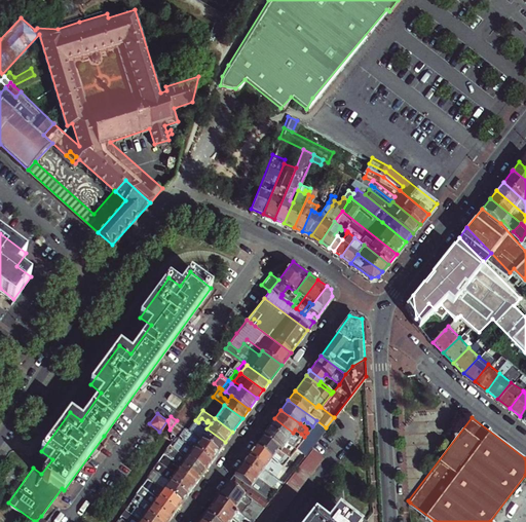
[(293,433),(274,418),(268,426),(287,441),(296,448),(299,443),(290,437),(293,433)]
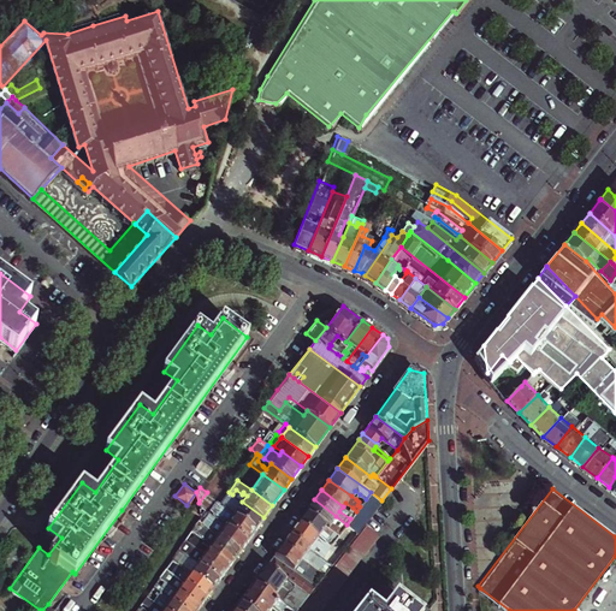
[(242,502),(232,494),(229,492),(221,502),(224,504),(225,502),(227,503),(229,500),(231,503),(227,508),(255,528),(264,517),(242,502)]
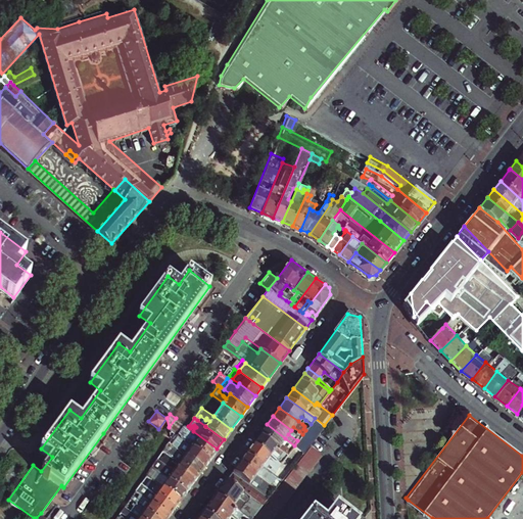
[(311,424),(305,430),(302,434),(300,436),(297,440),(294,445),(291,449),(288,453),(283,460),(281,462),(273,472),(274,473),(278,476),(282,479),(303,451),(324,425),(315,418),(311,424)]
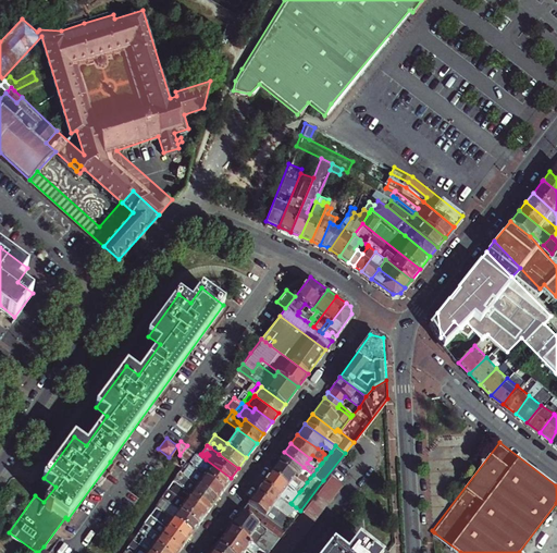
[(195,466),(224,488),(231,478),(206,459),(202,456),(200,454),(196,452),(190,459),(188,457),(186,459),(187,462),(195,466)]
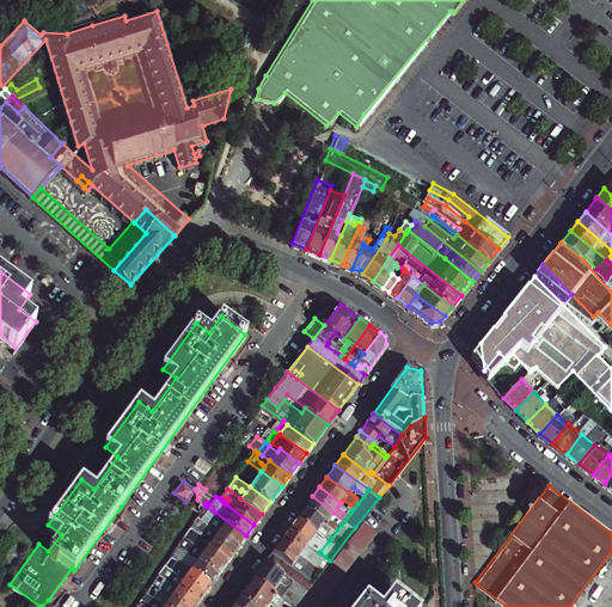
[(334,513),(312,496),(305,506),(337,529),(341,525),(330,517),(334,513)]
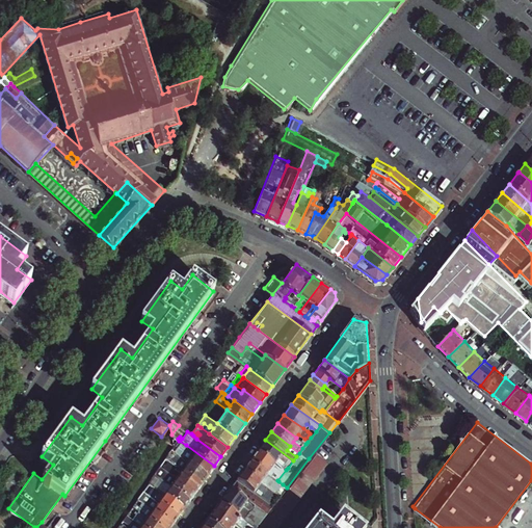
[(293,460),(265,440),(258,450),(276,464),(278,460),(288,468),(293,460)]
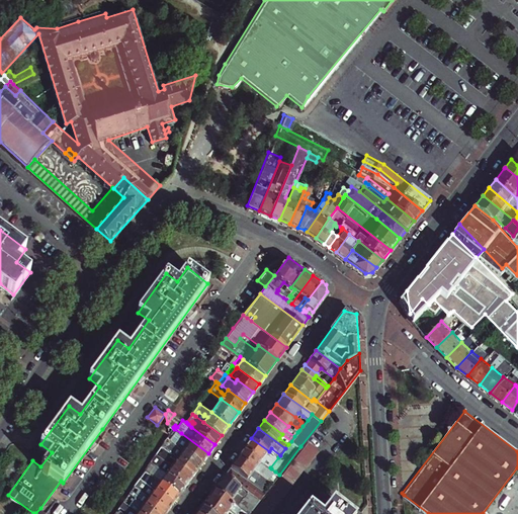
[(177,444),(201,462),(208,453),(181,433),(178,438),(180,440),(177,444)]
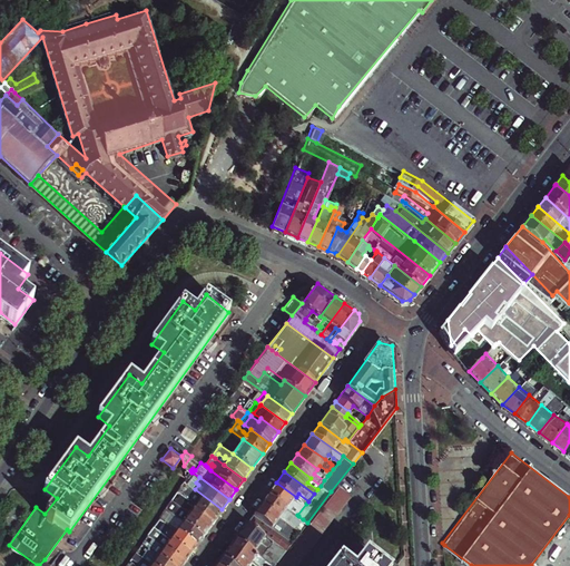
[(198,485),(196,482),(193,482),(187,478),(185,481),(195,489),(198,485)]
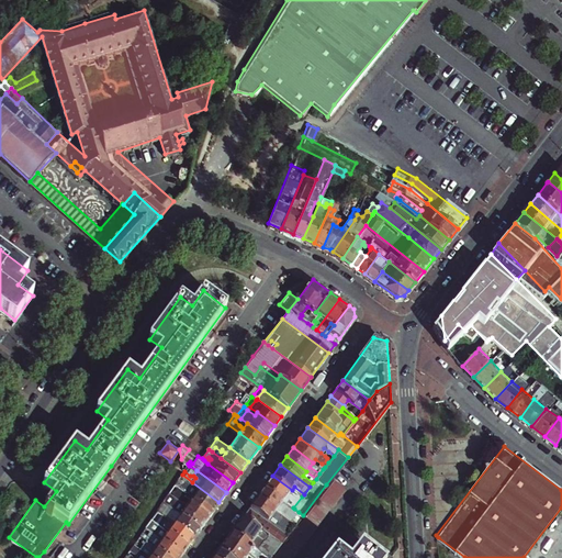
[(212,511),(218,502),(192,482),(182,475),(179,480),(188,487),(186,491),(212,511)]
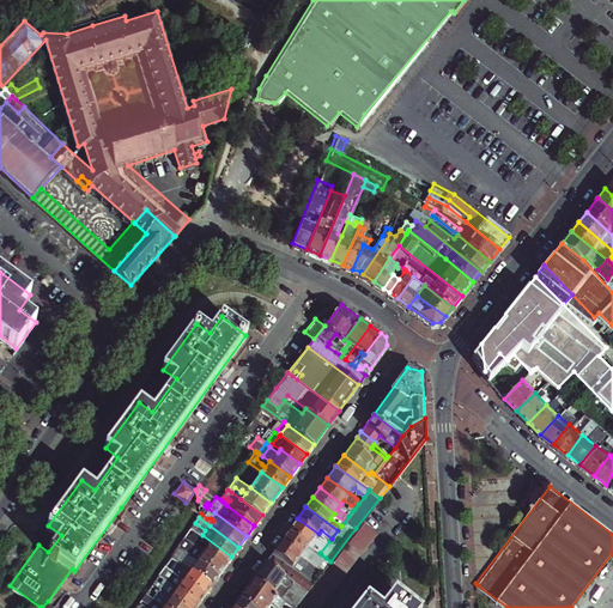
[(319,534),(297,518),(289,530),(320,553),(329,541),(319,534)]
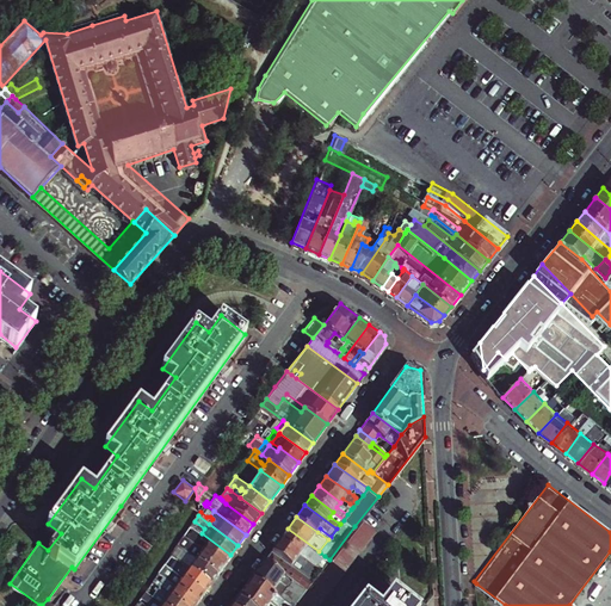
[(315,605),(376,529),(363,519),(295,605),(315,605)]
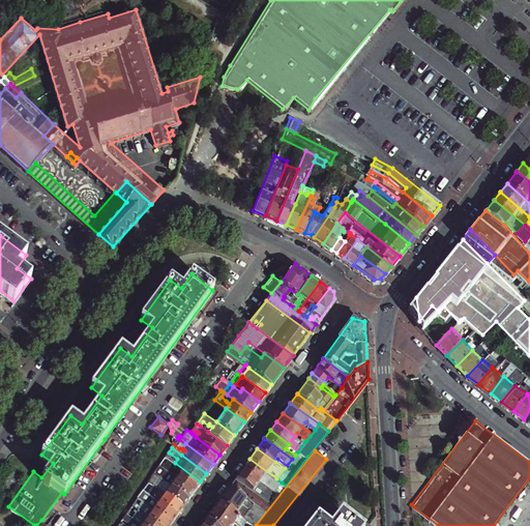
[(176,476),(195,490),(200,481),(175,463),(166,456),(163,460),(179,472),(176,476)]
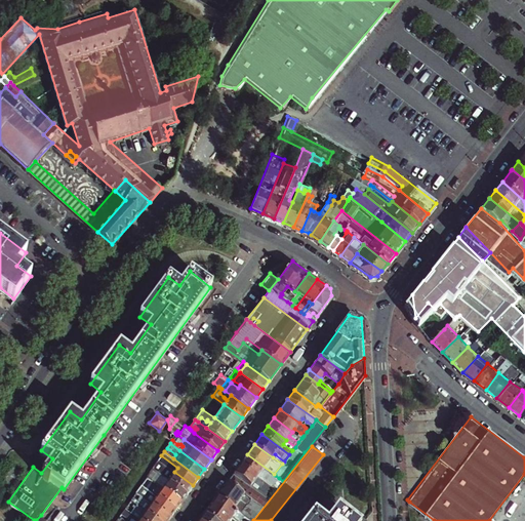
[(274,474),(247,454),(241,463),(257,475),(259,472),(269,478),(271,476),(273,477),(275,475),(274,474)]
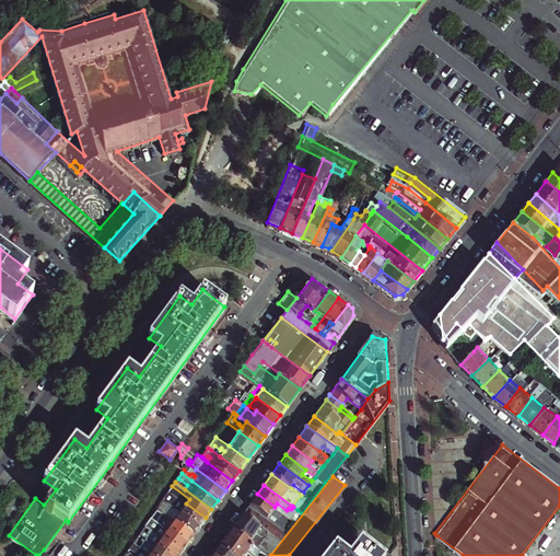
[(275,507),(257,494),(243,512),(271,533),(280,540),(288,531),(278,523),(281,518),(287,521),(289,517),(284,513),(275,507)]
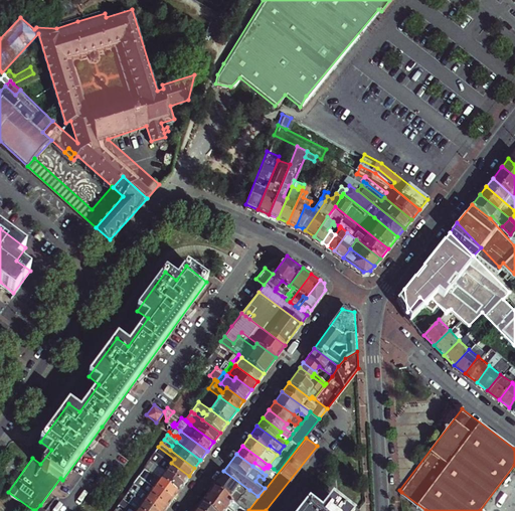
[(150,459),(183,483),(189,476),(171,463),(164,457),(162,456),(159,460),(153,455),(150,459)]
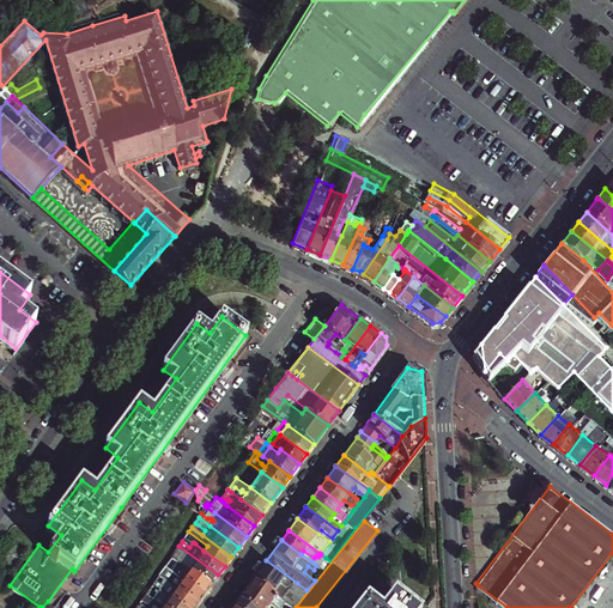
[(212,584),(218,575),(178,546),(176,551),(194,564),(190,569),(212,584)]
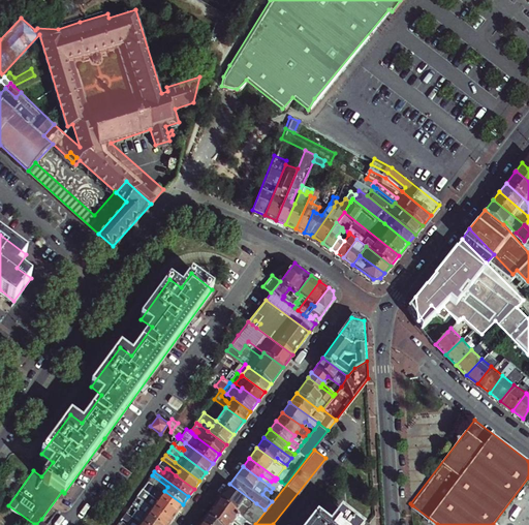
[(261,475),(259,479),(269,485),(271,482),(261,475)]
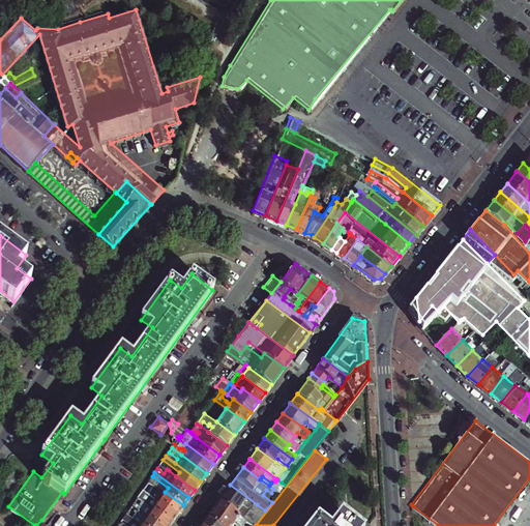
[(152,483),(146,491),(177,514),(183,505),(165,492),(157,487),(155,485),(152,483)]
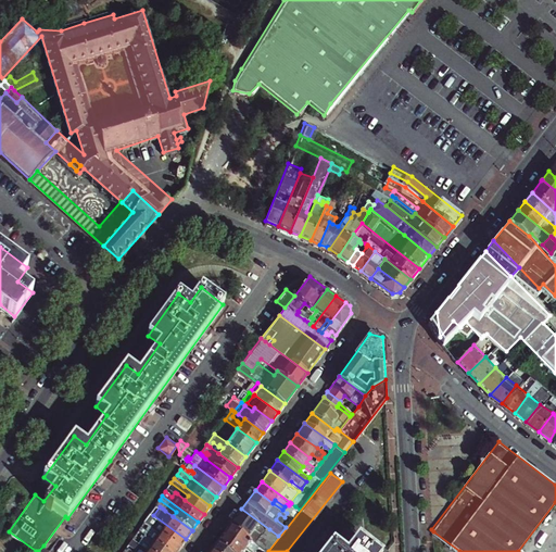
[(300,510),(295,506),(289,515),(293,517),(300,510)]
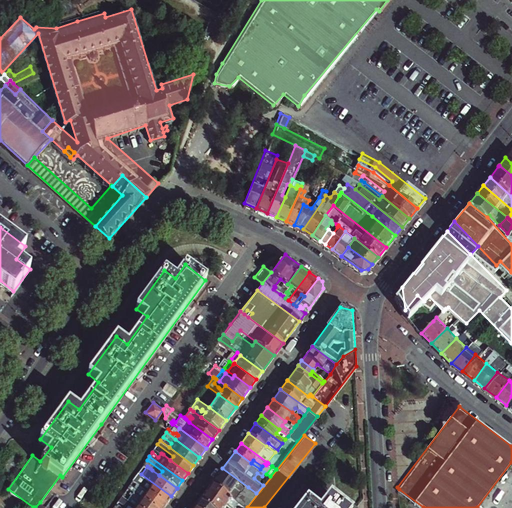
[(212,482),(238,501),(248,487),(222,468),(212,482)]
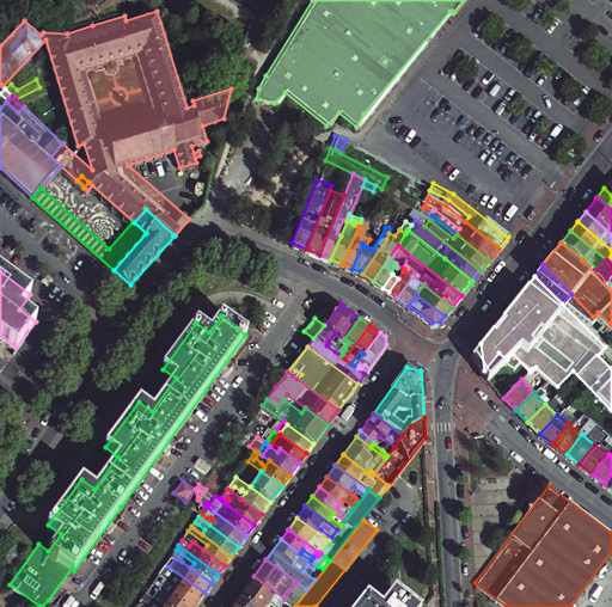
[(177,586),(197,601),(204,593),(169,566),(165,563),(163,568),(181,581),(177,586)]
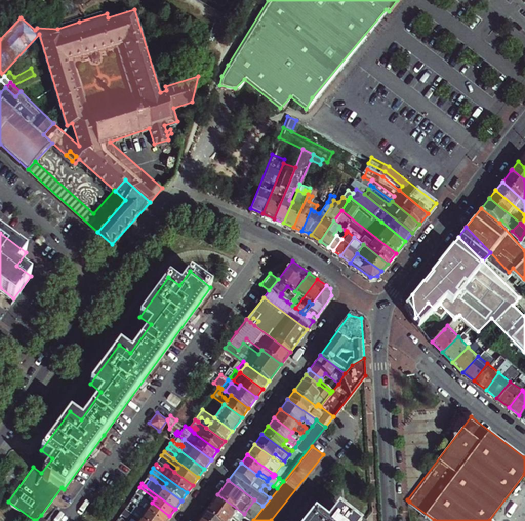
[(131,498),(134,502),(159,520),(166,520),(169,516),(152,503),(140,494),(139,496),(135,492),(131,498)]
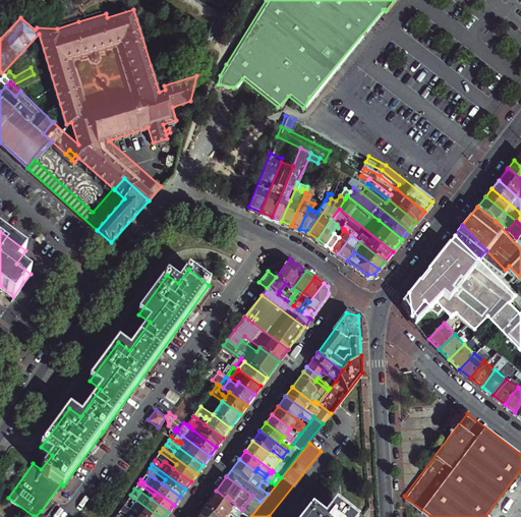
[(216,491),(211,498),(235,516),(236,516),(242,510),(216,491)]
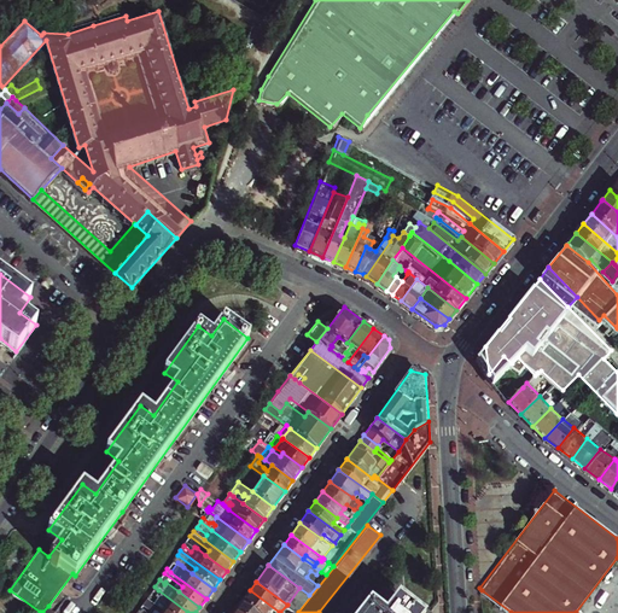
[(168,606),(164,609),(169,612),(187,612),(158,590),(156,593),(158,595),(157,597),(168,606)]
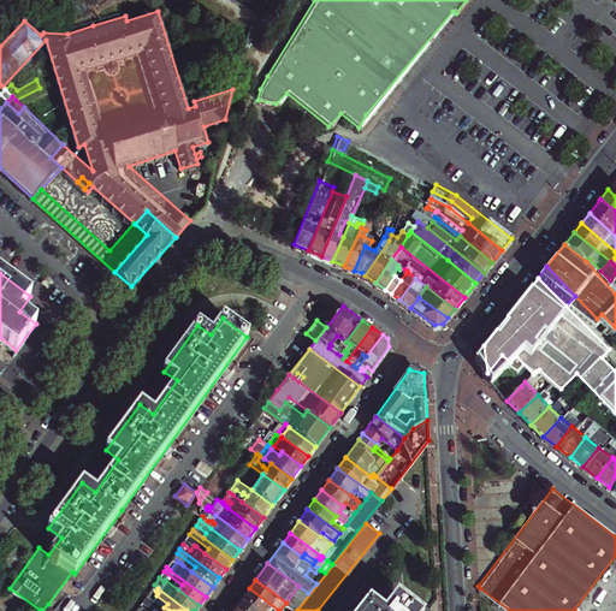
[(278,610),(249,588),(241,599),(255,610),(278,610)]
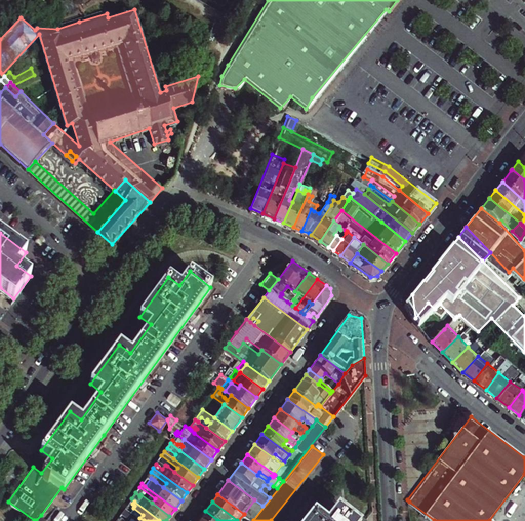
[(125,520),(127,520),(144,520),(139,518),(125,507),(122,511),(128,516),(125,520)]
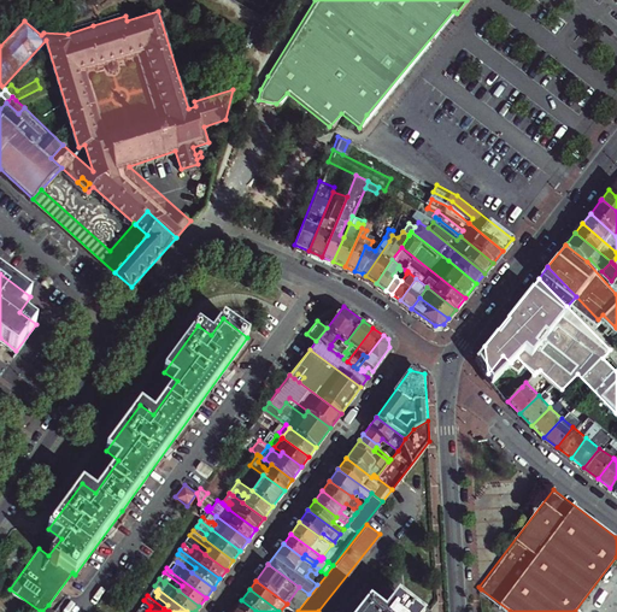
[(416,611),(395,596),(382,611),(381,611),(368,601),(359,611),(416,611)]
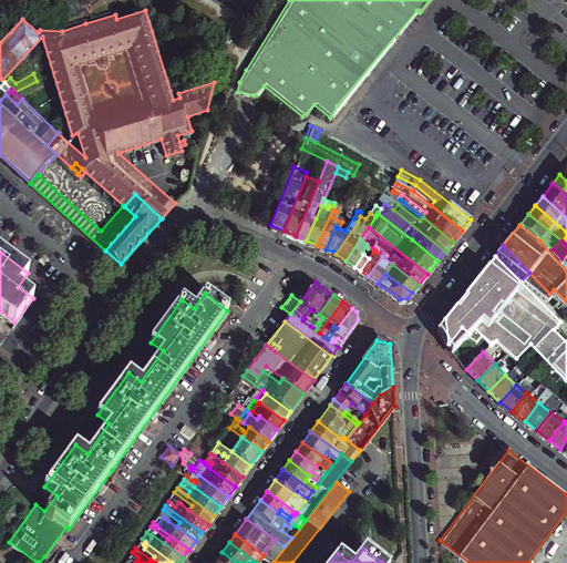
[(215,561),(217,562),(235,562),(222,552),(215,561)]
